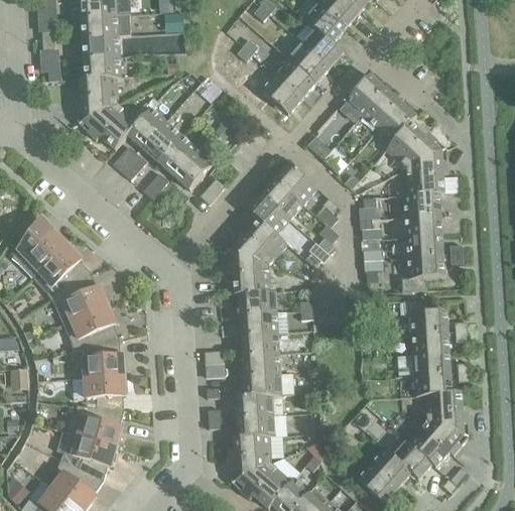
[(44,0),(45,8),(57,7),(56,0),(44,0)]
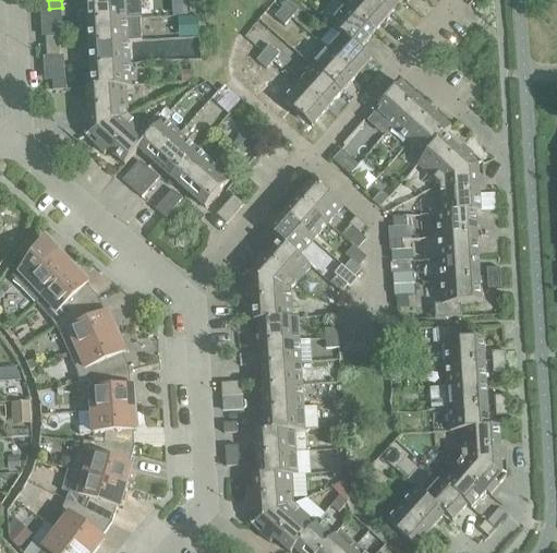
[(87,0),(88,19),(128,15),(126,0),(87,0)]
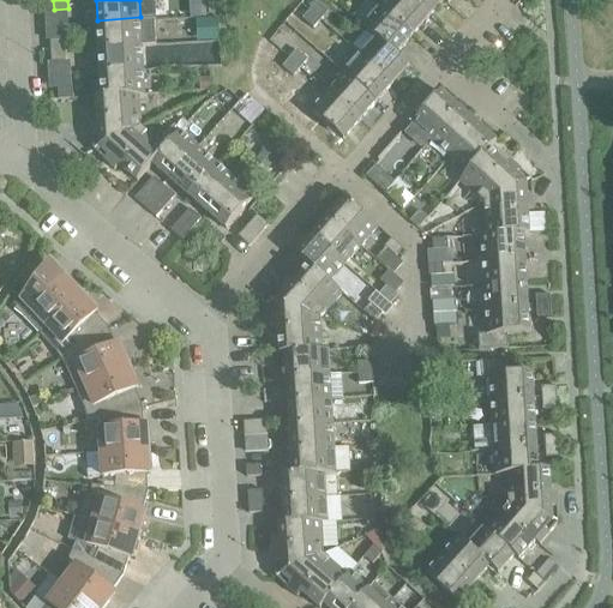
[(314,0),(310,6),(320,16),(329,7),(320,0),(314,0)]
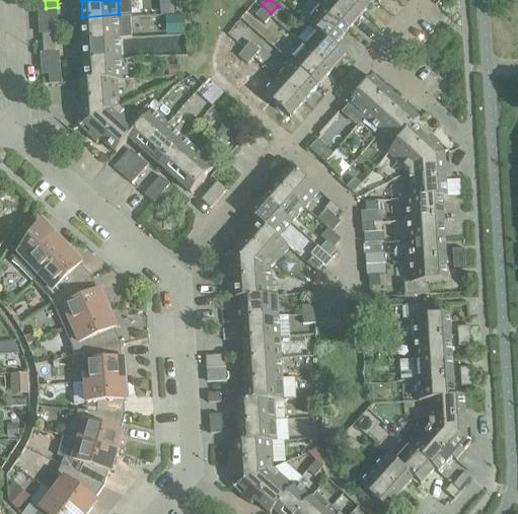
[(323,0),(321,3),(348,26),(362,11),(349,0),(323,0)]
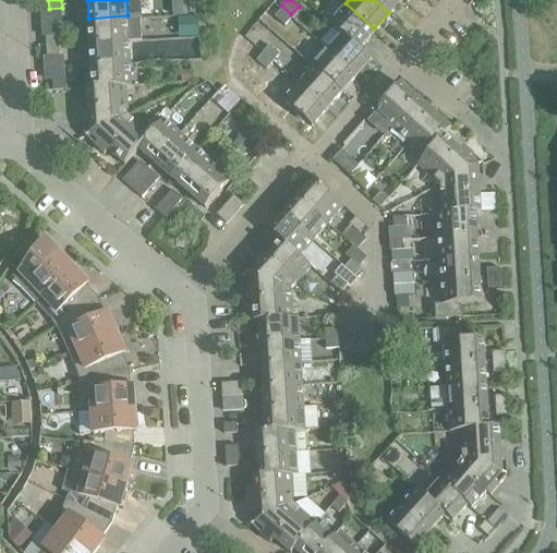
[(375,0),(389,12),(400,0),(375,0)]
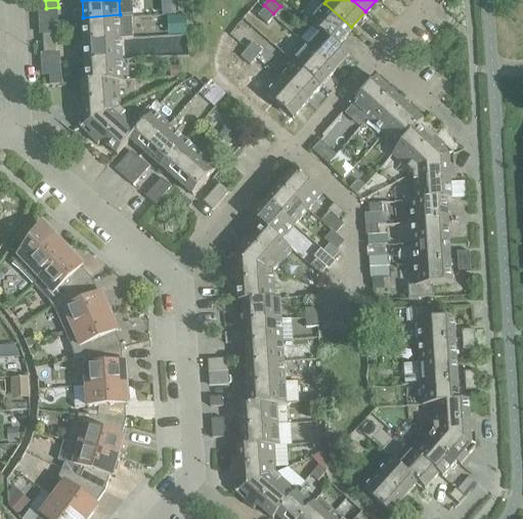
[(310,18),(320,29),(321,29),(338,43),(338,42),(351,27),(324,3),(310,18)]
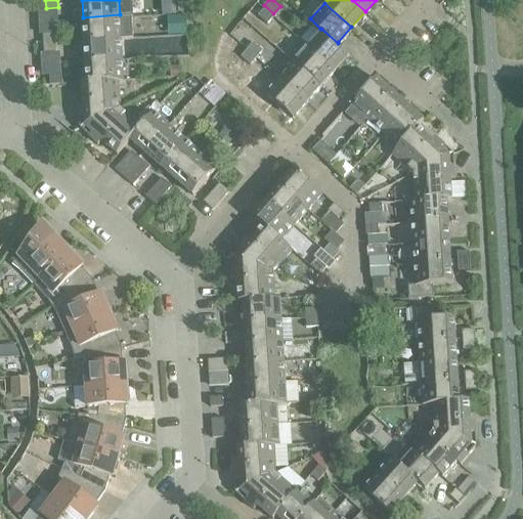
[(273,13),(264,5),(258,12),(267,20),(273,13)]
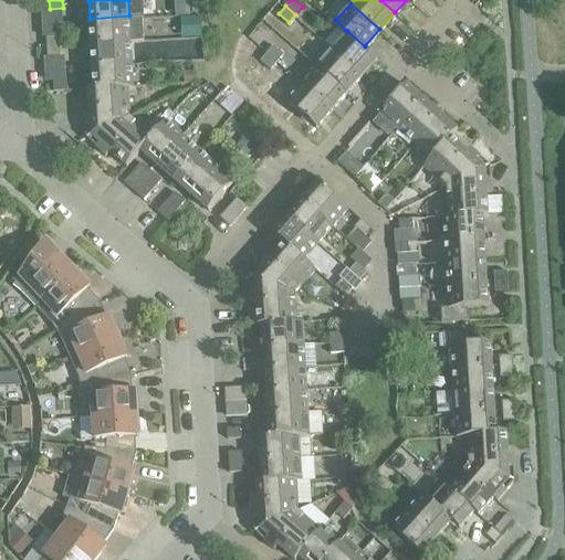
[(90,19),(92,41),(131,38),(129,16),(90,19)]
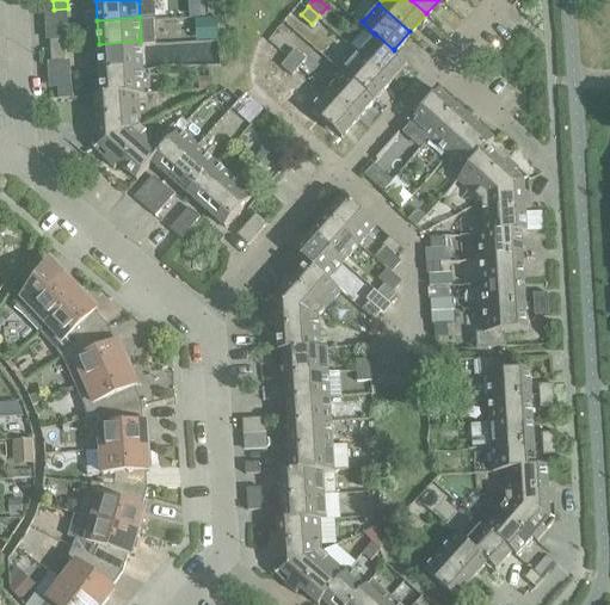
[(374,34),(358,51),(390,80),(407,61),(394,49),(394,50),(375,34),(374,34)]
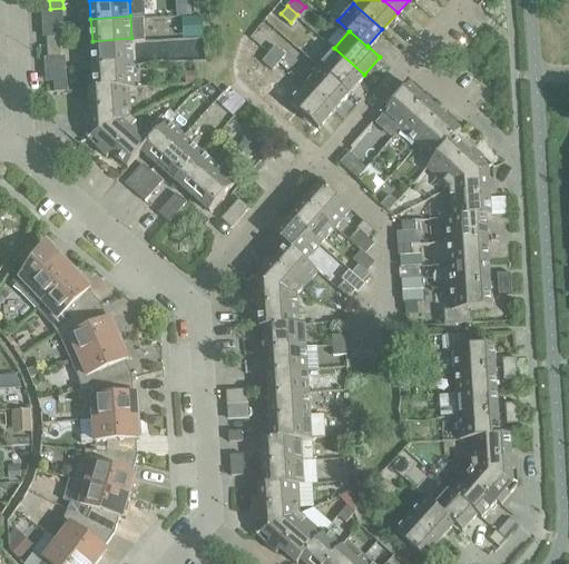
[(47,33),(47,43),(60,43),(60,32),(47,33)]
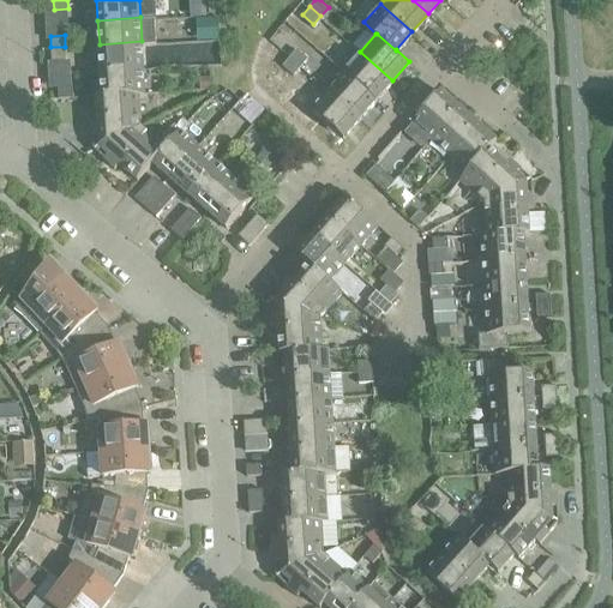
[(100,44),(101,68),(143,66),(142,41),(100,44)]
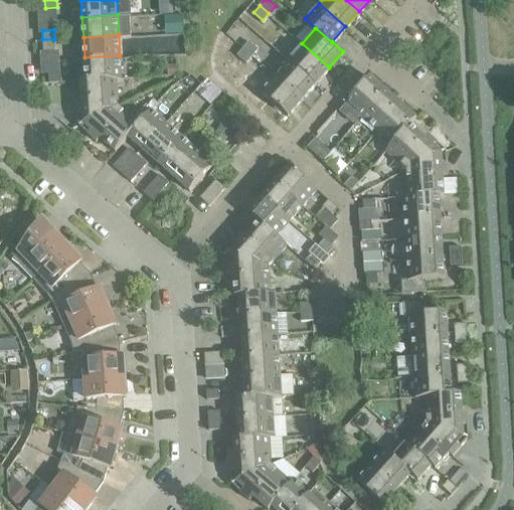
[(248,38),(242,45),(252,53),(259,46),(248,38)]
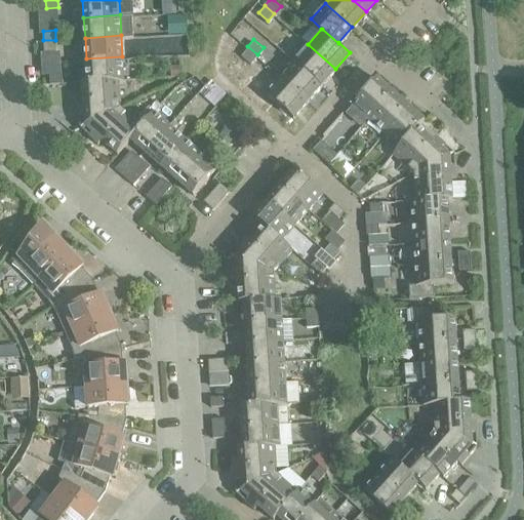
[(55,40),(43,40),(44,50),(56,49),(55,40)]
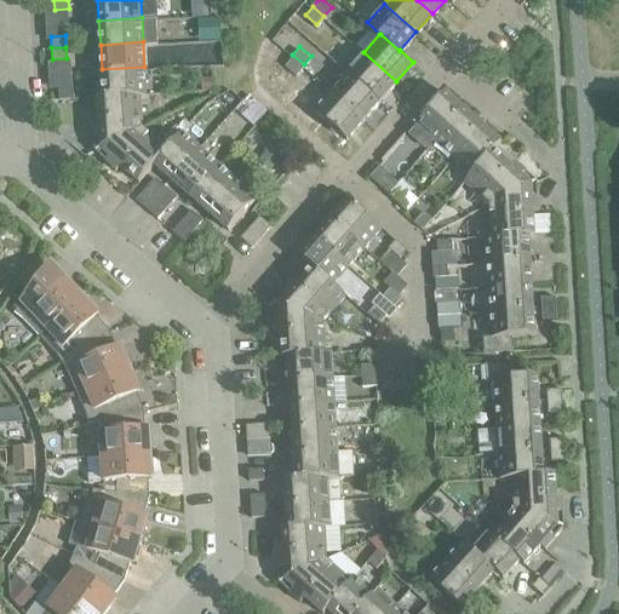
[(364,52),(348,70),(380,99),(396,81),(364,52)]
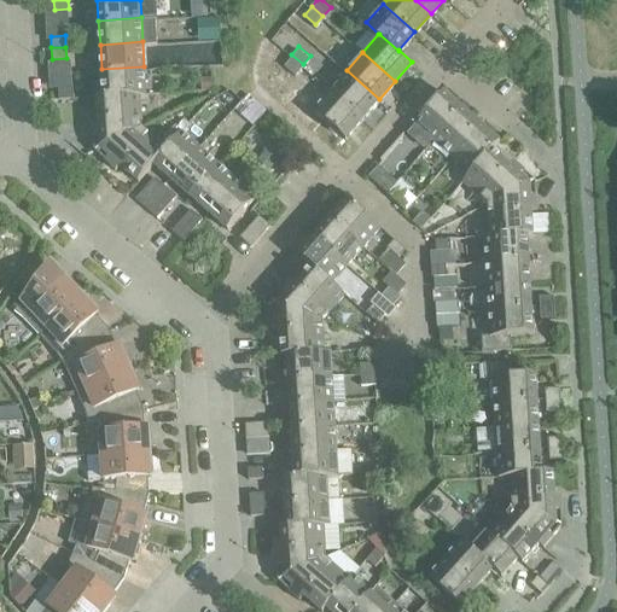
[(303,64),(291,54),(284,63),(296,73),(303,64)]
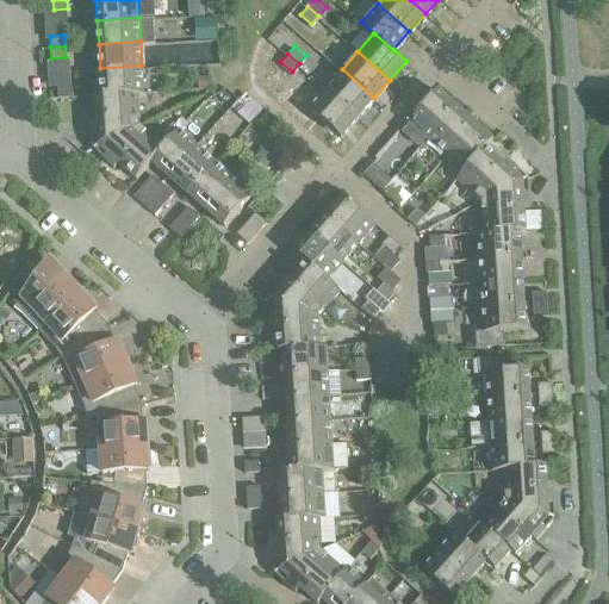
[(100,68),(101,92),(138,89),(138,91),(144,91),(142,66),(100,68)]
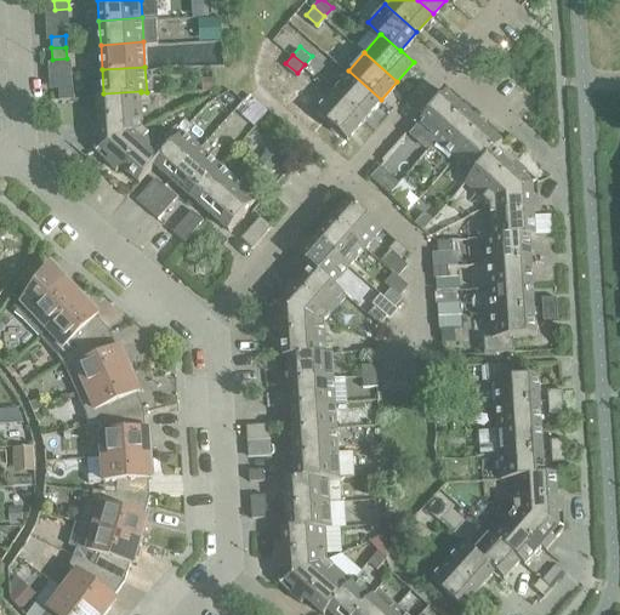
[(348,70),(331,89),(364,118),(381,100),(348,70)]
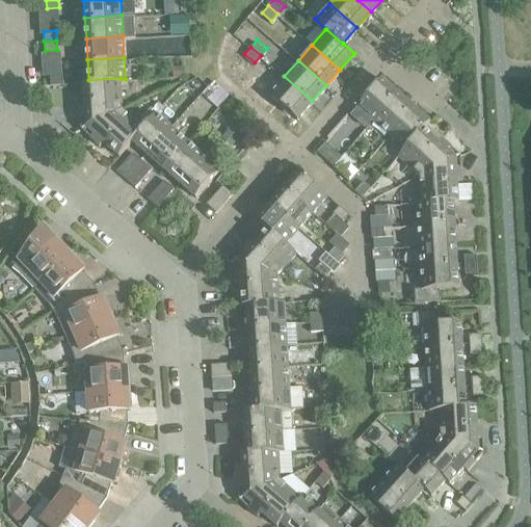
[(183,63),(174,63),(174,74),(183,74),(183,63)]
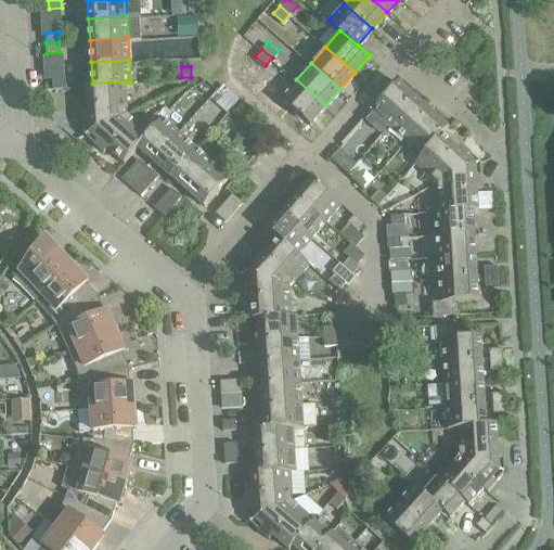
[(52,76),(53,86),(66,86),(65,76),(52,76)]
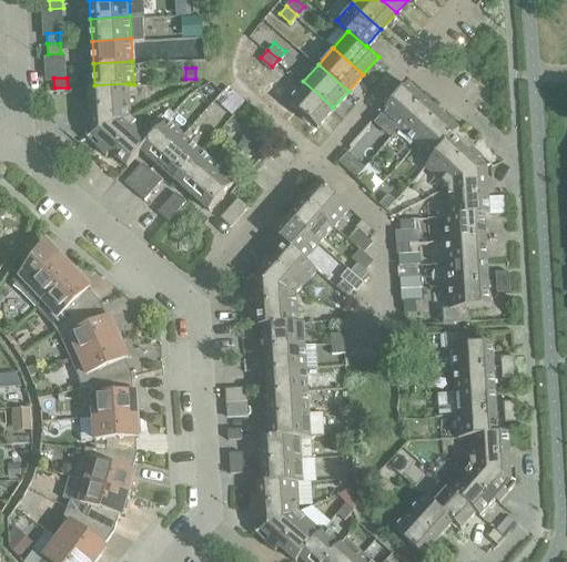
[(333,108),(303,81),(289,99),(317,125),(333,108)]
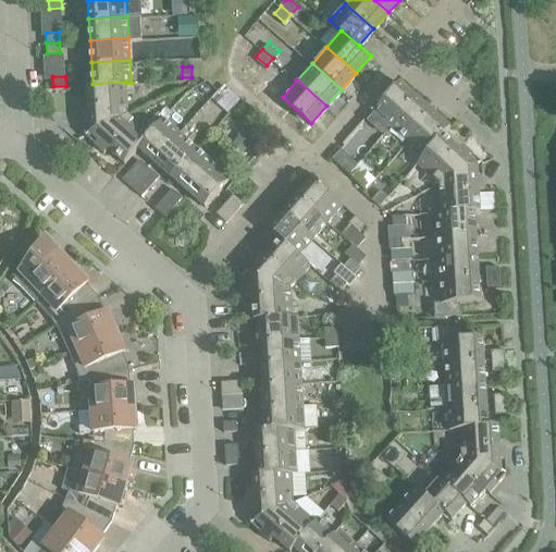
[(374,109),(391,124),(417,95),(399,80),(374,109)]
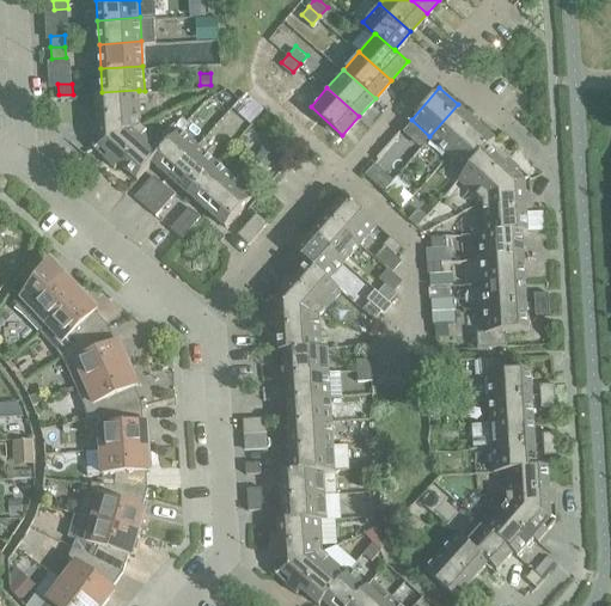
[(92,117),(93,146),(141,122),(139,91),(139,90),(102,92),(96,92),(97,117),(92,117)]
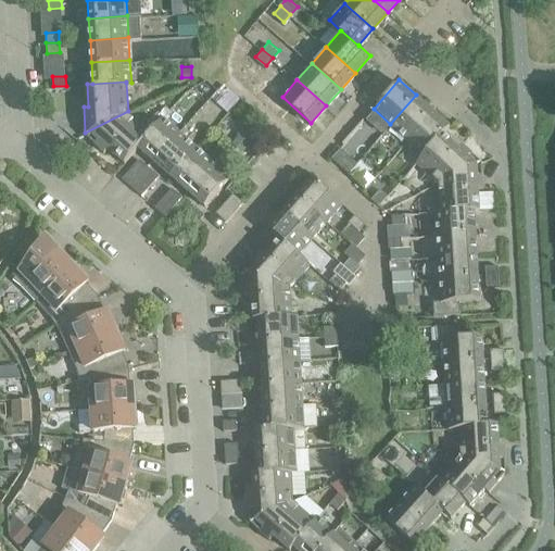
[(235,92),(223,105),(227,110),(240,97),(235,92)]
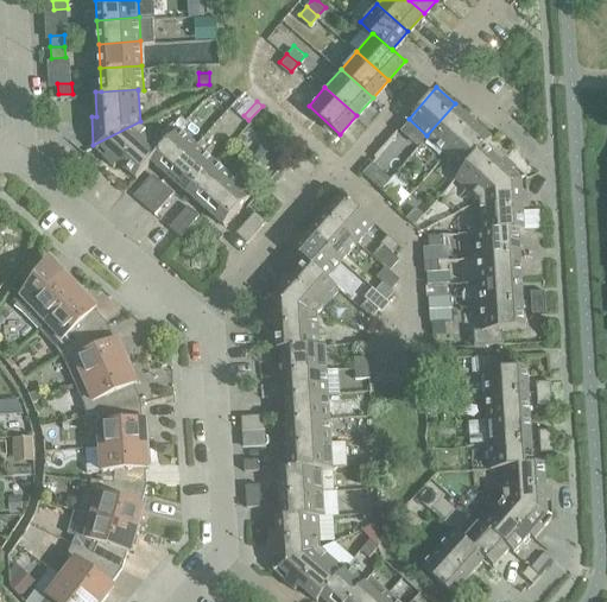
[(427,135),(446,151),(473,120),(455,103),(427,135)]
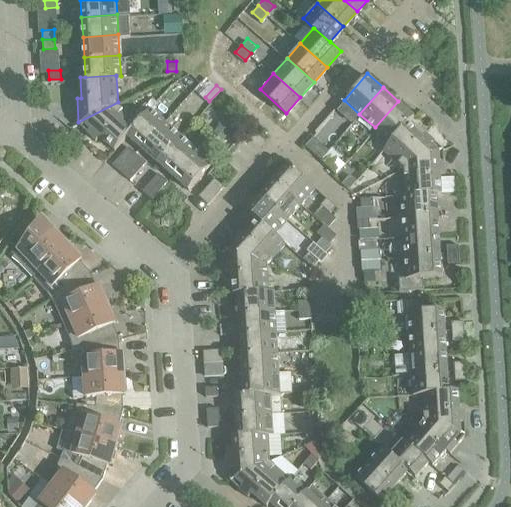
[(375,127),(389,140),(390,141),(408,121),(408,122),(414,115),(398,101),(375,127)]
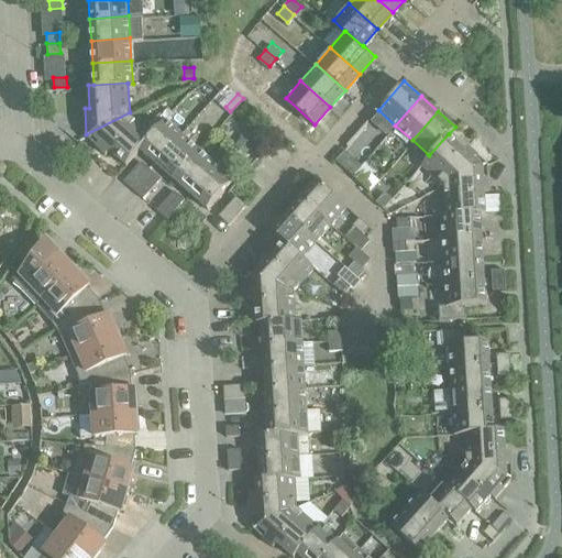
[(127,163),(140,146),(152,132),(130,112),(86,134),(106,152),(110,148),(127,163)]
